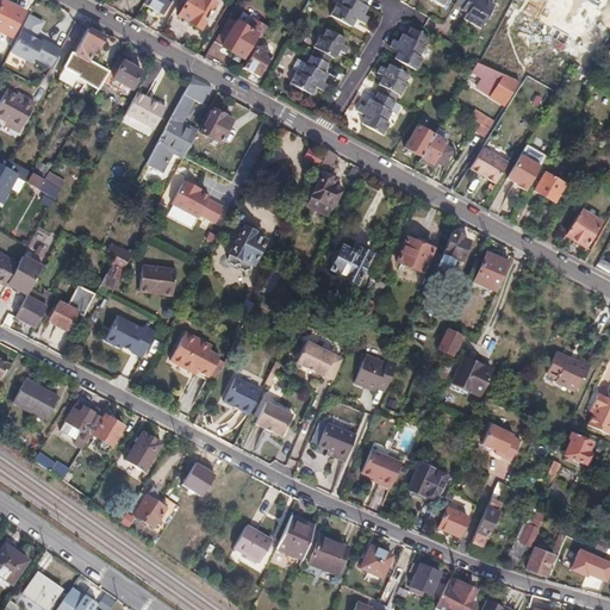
[(143,0),(141,5),(160,16),(168,0),(143,0)]
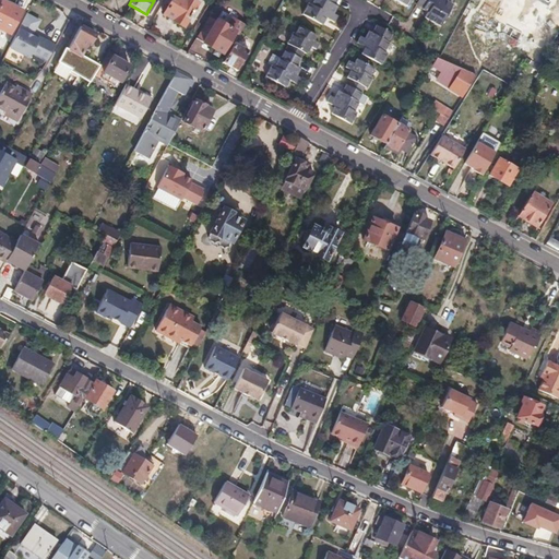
[(182,26),(197,3),(190,0),(170,0),(163,14),(182,26)]
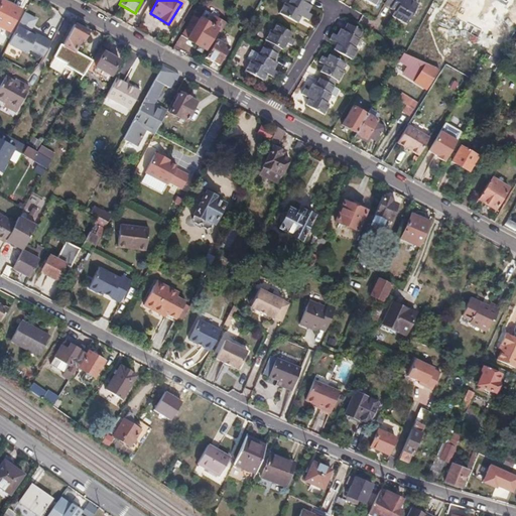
[(279,12),(297,22),(300,16),(308,20),(311,14),(307,12),(311,5),(308,4),(309,0),(288,0),(287,2),(285,1),(279,12)]
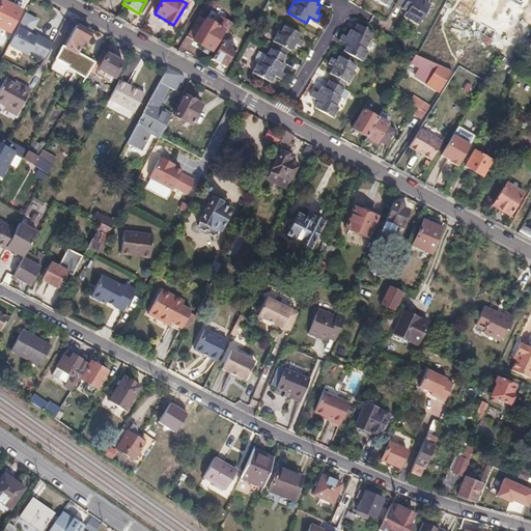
[(397,0),(395,4),(407,11),(403,17),(418,24),(429,4),(421,0),(397,0)]
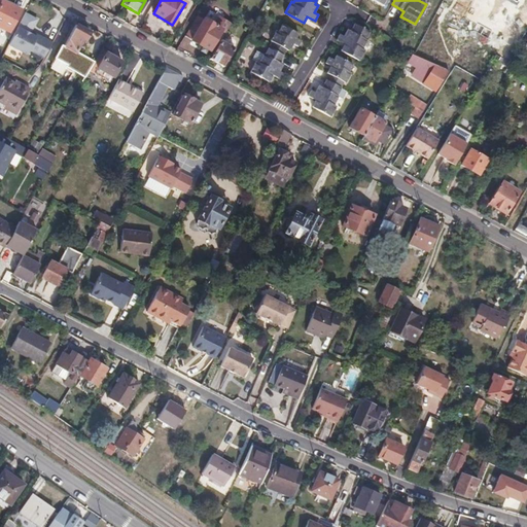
[(0,26),(9,31),(21,10),(3,1),(0,5),(0,26)]
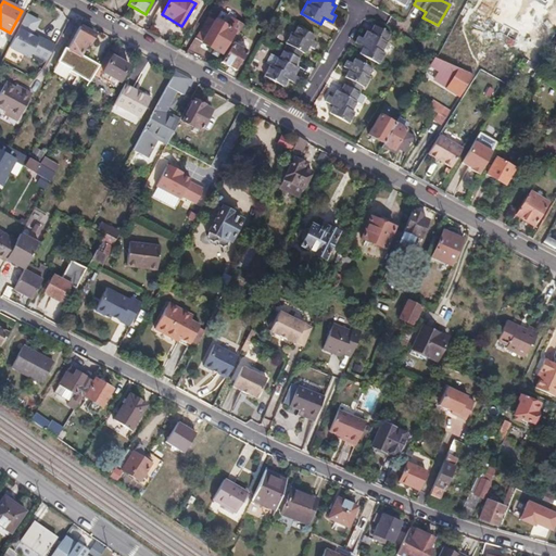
[(225,27),(207,17),(194,38),(219,53),(231,33),(237,35),(242,26),(243,25),(231,17),(225,27)]
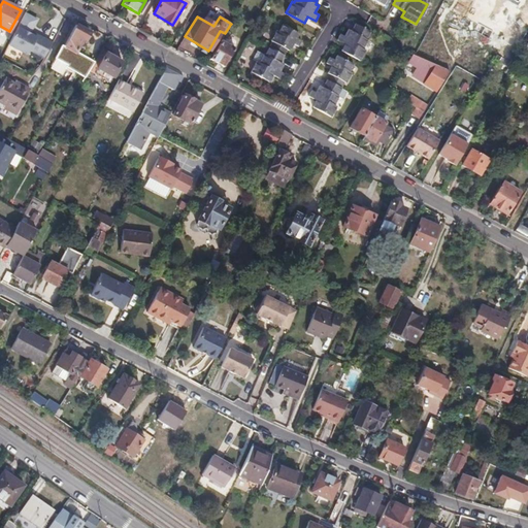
[(362,48),(367,40),(365,39),(370,32),(364,28),(355,23),(351,31),(348,29),(343,36),(339,34),(336,39),(344,43),(341,50),(360,60),(365,50),(362,48)]
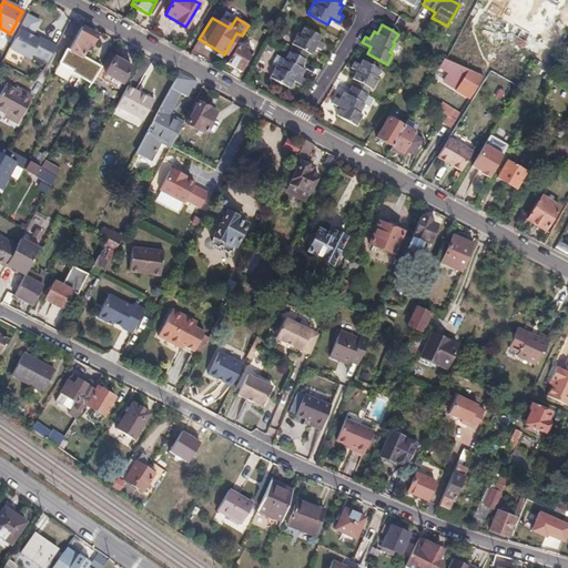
[(290,50),(305,59),(308,53),(312,54),(316,47),(321,50),(324,43),(320,41),(322,36),(304,26),(300,33),(297,32),(291,43),(292,44),(290,50)]
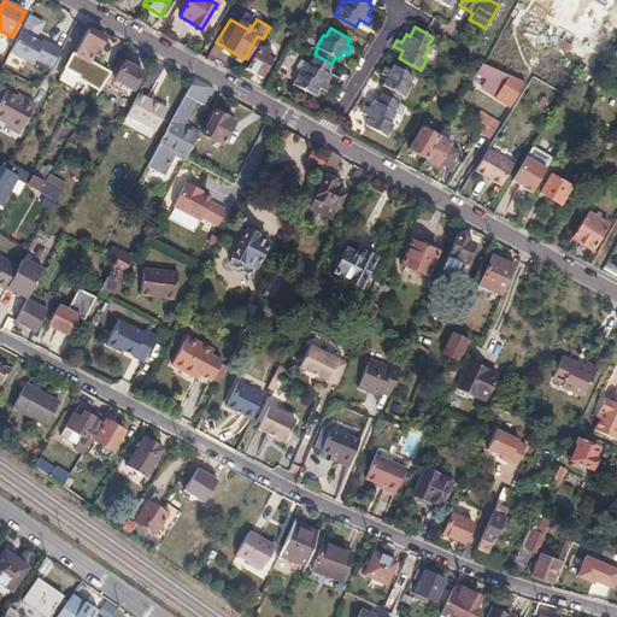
[(99,92),(109,74),(99,69),(98,70),(94,69),(94,66),(87,63),(97,46),(99,48),(104,39),(88,30),(75,56),(72,54),(63,70),(77,77),(89,83),(88,86),(99,92)]
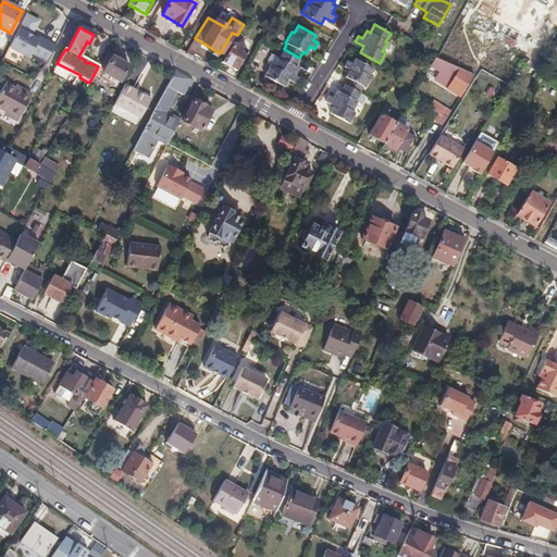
[(19,28),(9,47),(28,58),(32,53),(47,61),(56,45),(39,36),(38,39),(28,34),(19,28)]
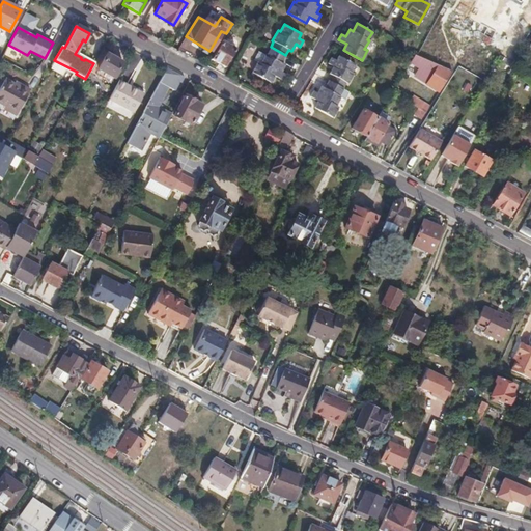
[(222,40),(211,59),(224,67),(234,49),(222,40)]
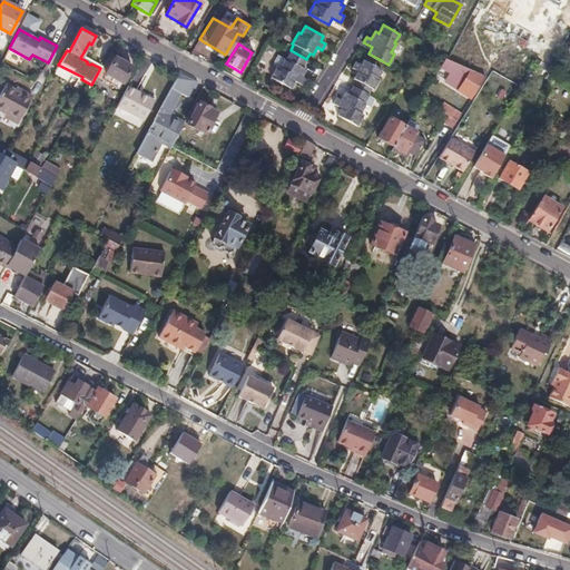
[(302,68),(306,59),(291,50),(286,58),(284,59),(279,66),(277,65),(269,78),(291,89),(294,82),(303,87),(306,79),(302,77),(306,70),(302,68)]
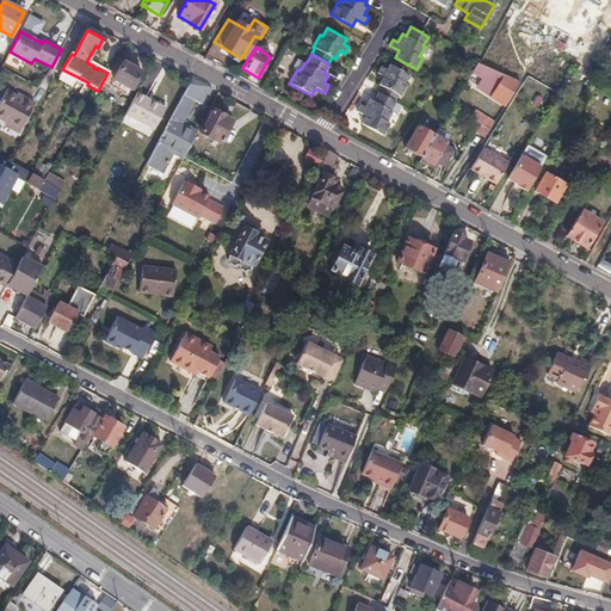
[(123,63),(109,87),(127,97),(140,73),(123,63)]
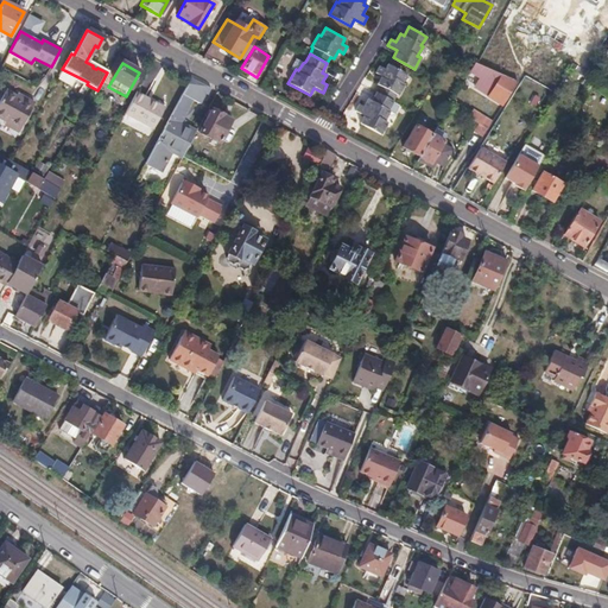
[(375,92),(392,102),(397,94),(399,95),(405,83),(403,82),(406,74),(387,63),(384,68),(379,65),(375,71),(381,75),(377,83),(379,84),(375,92)]
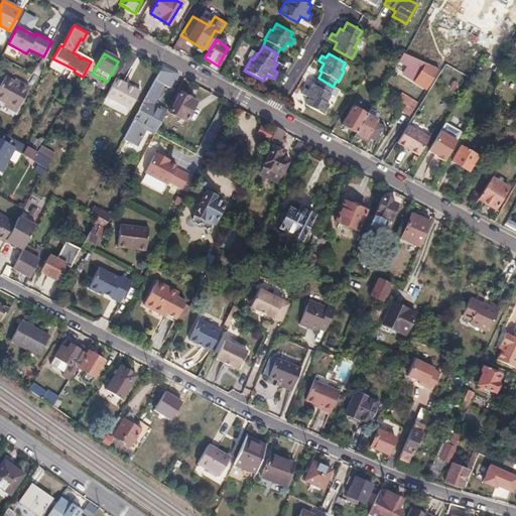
[(439,69),(403,53),(398,61),(406,67),(419,75),(415,81),(426,88),(439,69)]
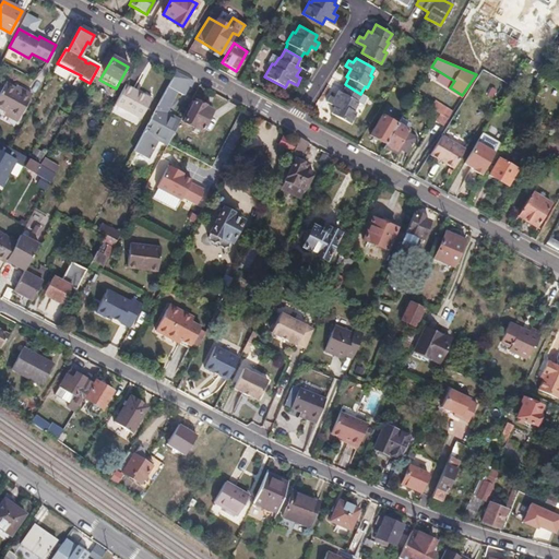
[(70,70),(57,63),(54,71),(66,78),(70,70)]
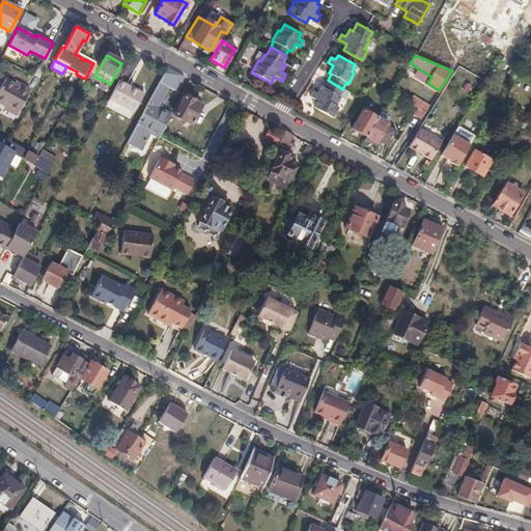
[(501,77),(507,65),(501,62),(495,74),(501,77)]
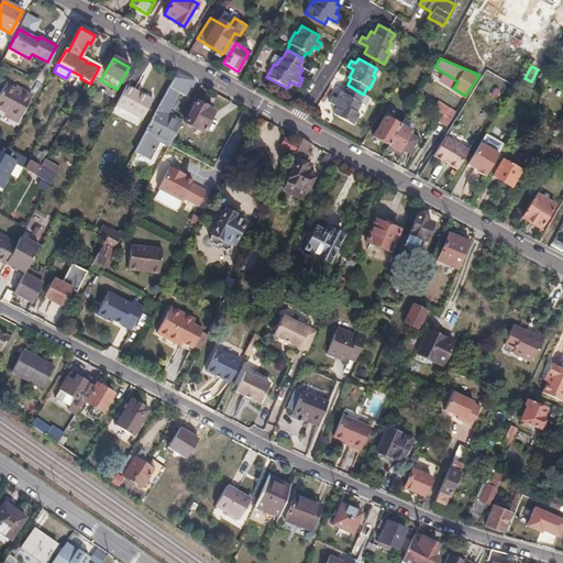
[(177,73),(144,134),(159,142),(168,146),(183,122),(167,113),(179,91),(185,95),(191,80),(177,73)]
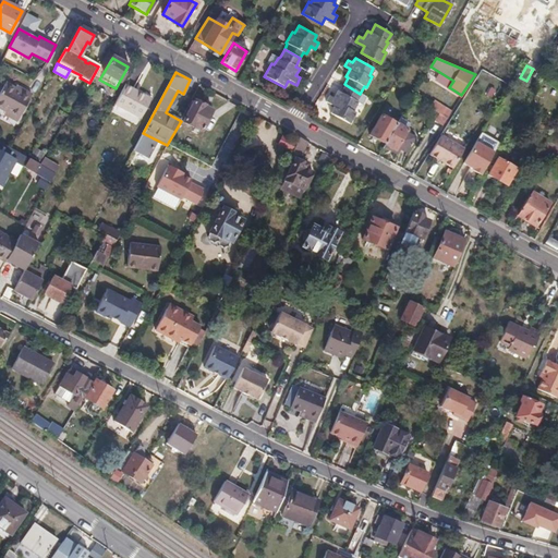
[(453,81),(439,72),(435,79),(449,87),(453,81)]
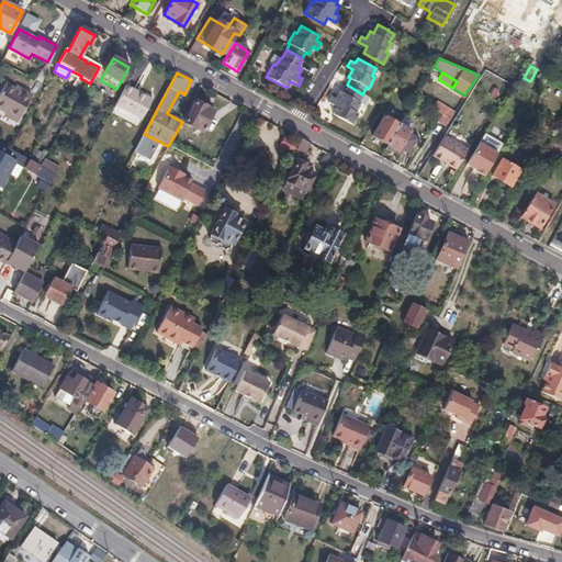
[(18,122),(31,98),(17,89),(17,90),(6,85),(0,93),(0,108),(7,112),(4,115),(18,122)]
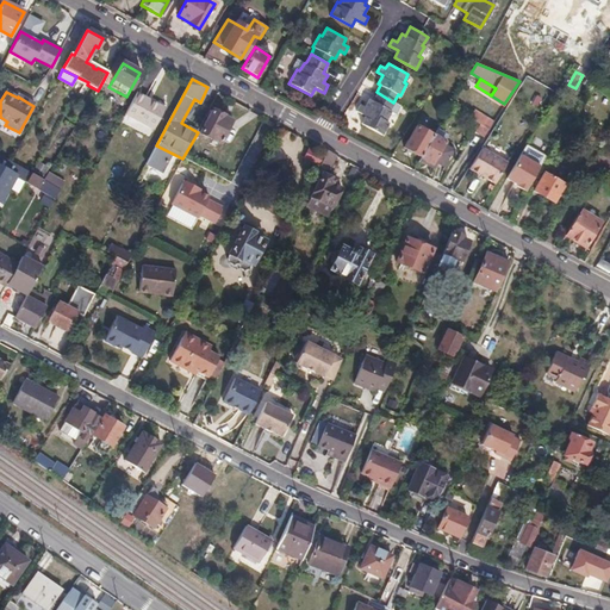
[(394,103),(393,103),(377,92),(372,100),(368,99),(363,106),(359,104),(355,111),(365,116),(361,123),(381,135),(388,124),(385,122),(391,111),(390,111),(394,103)]
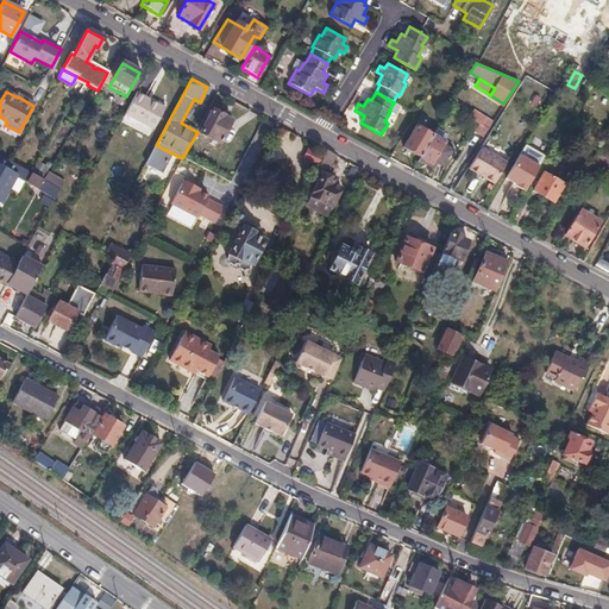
[(137,93),(126,114),(154,130),(165,110),(137,93)]
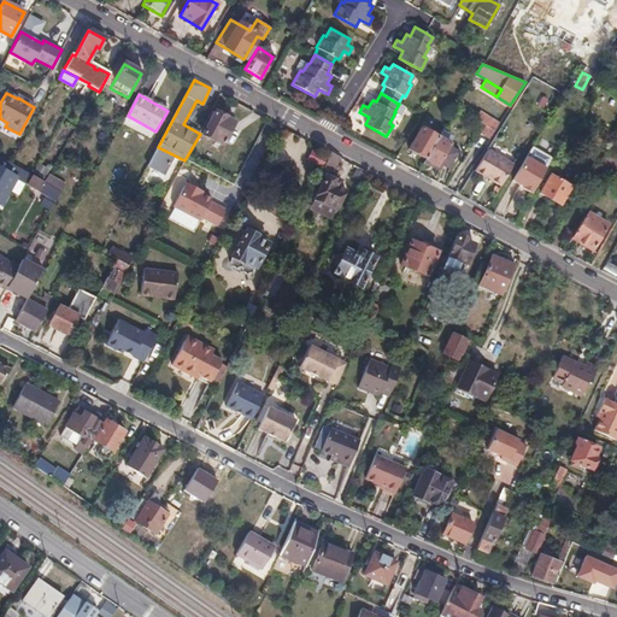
[(472,130),(491,137),(499,119),(481,111),(472,130)]
